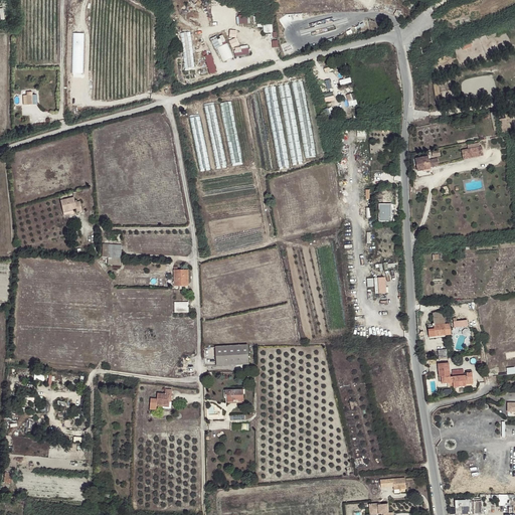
[(273,23),(264,24),(264,32),(274,31),(273,23)]
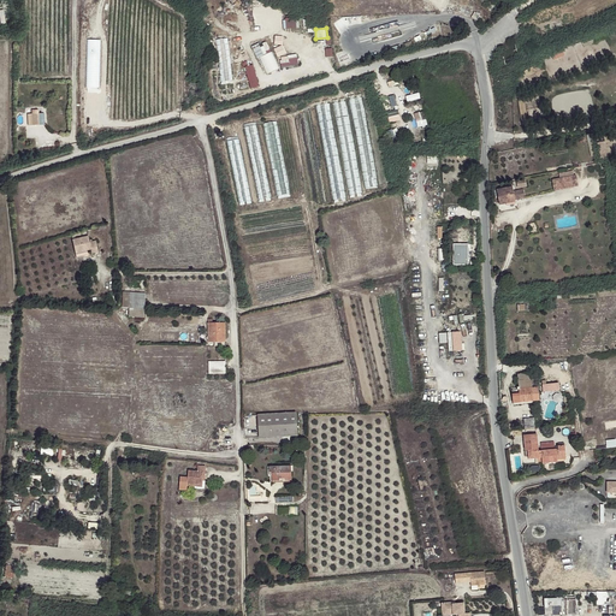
[(220,81),(232,80),(230,36),(218,37),(220,81)]
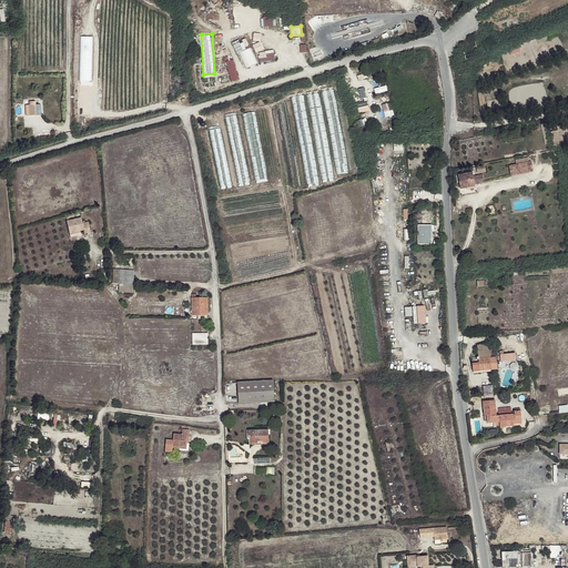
[(546,34),(536,39),(538,44),(548,40),(546,34)]
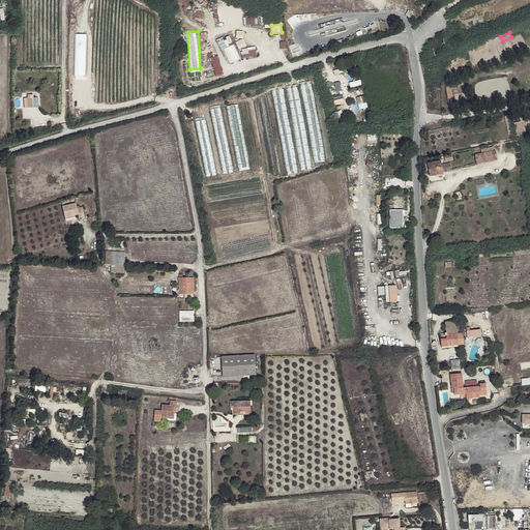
[(76,34),(75,76),(86,76),(87,34),(76,34)]
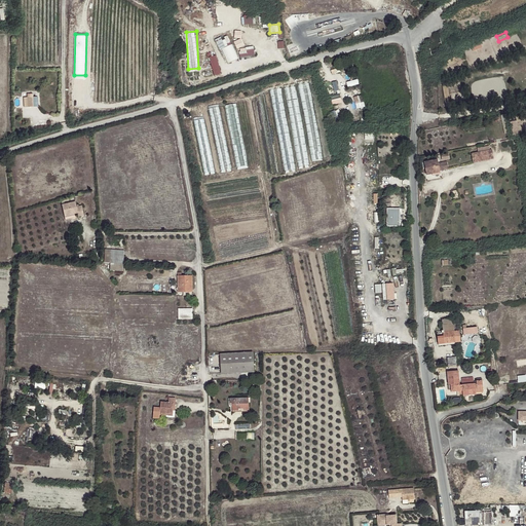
[(215,38),(219,48),(232,43),(228,34),(223,37),(222,36),(215,38)]
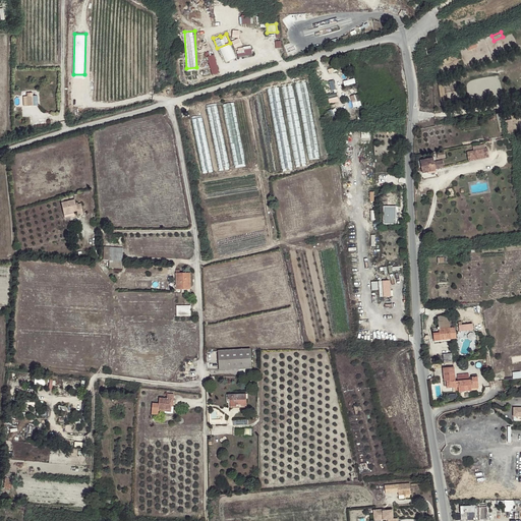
[(239,38),(232,41),(235,48),(242,45),(239,38)]
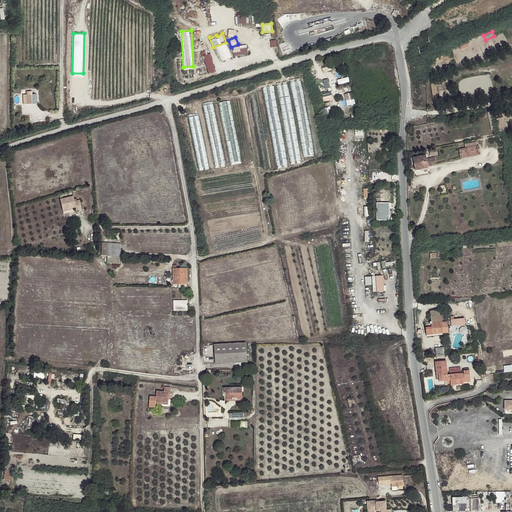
[(216,47),(222,61),(233,56),(226,42),(216,47)]
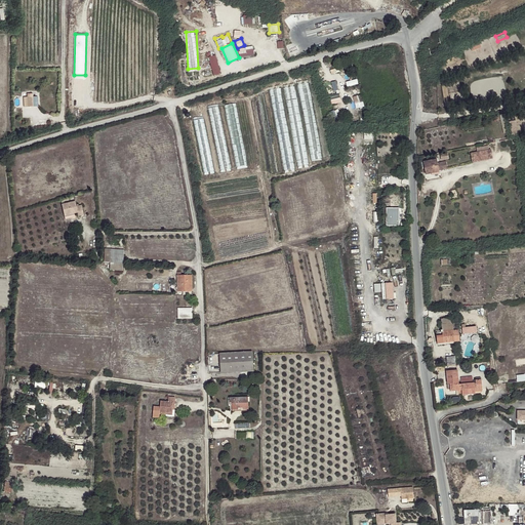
[(470,47),(472,52),(481,48),(479,43),(470,47)]
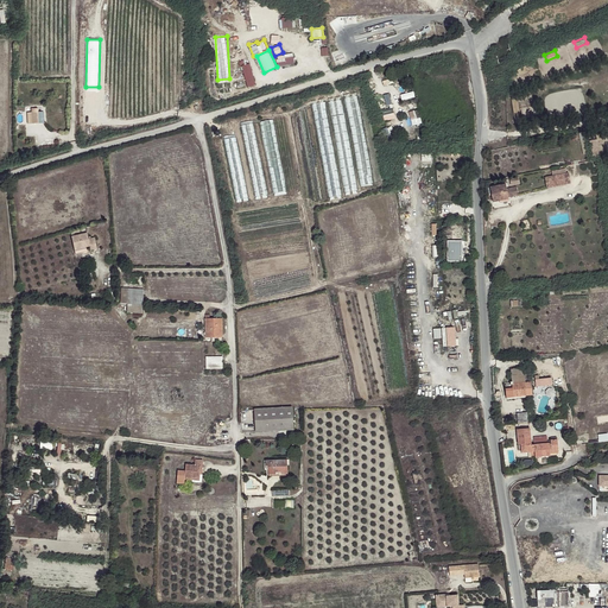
[(293,52),(277,55),(278,65),(295,63),(293,52)]
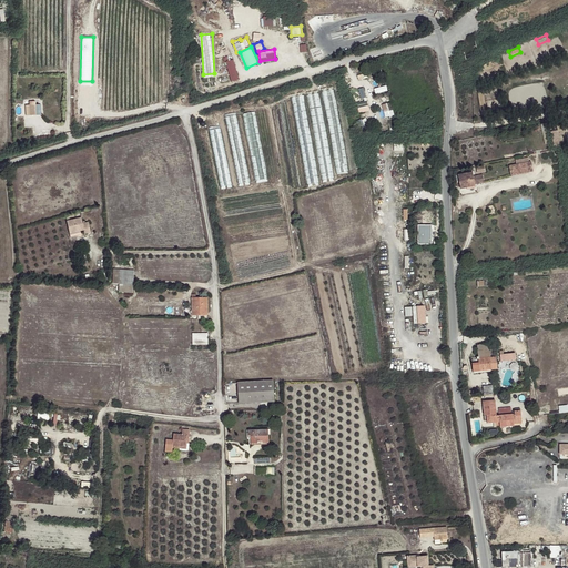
[(232,81),(240,79),(234,59),(225,61),(232,81)]
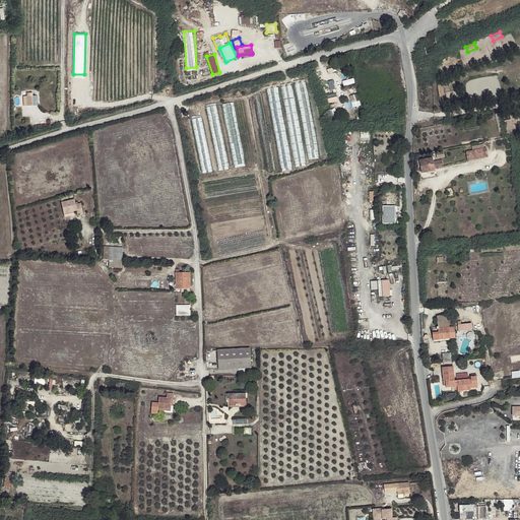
[(353,77),(342,80),(344,85),(355,82),(353,77)]
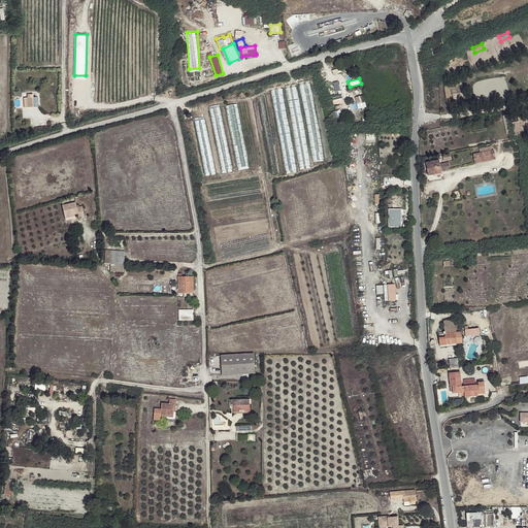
[(312,161),(324,159),(310,83),(299,85),(312,161)]
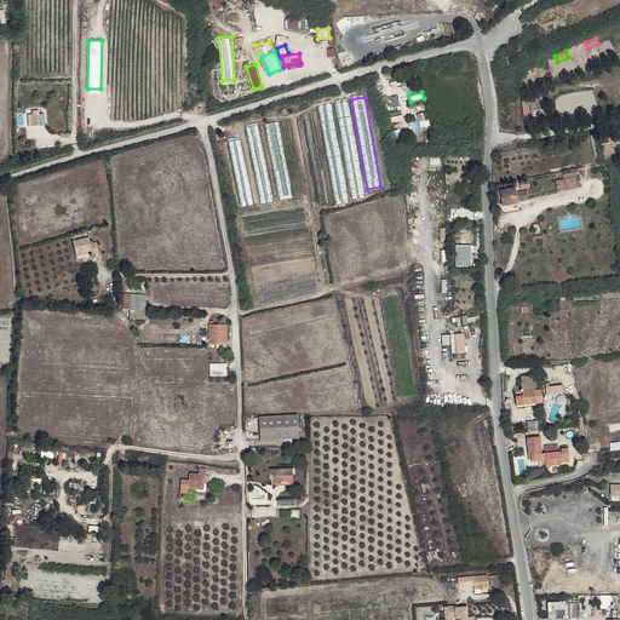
[(520,101),(526,127),(532,126),(527,99),(520,101)]
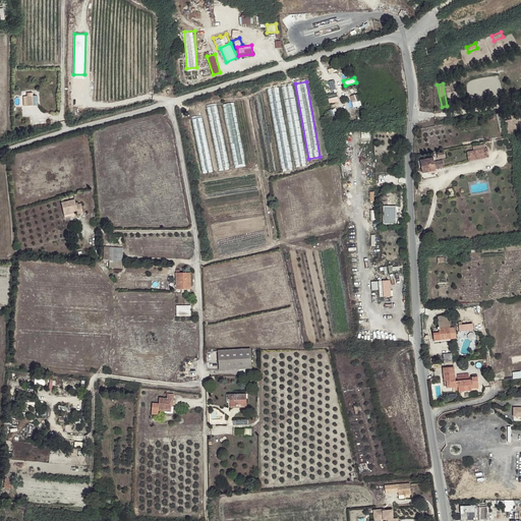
[(292,85),(281,88),(295,165),(306,163),(292,85)]
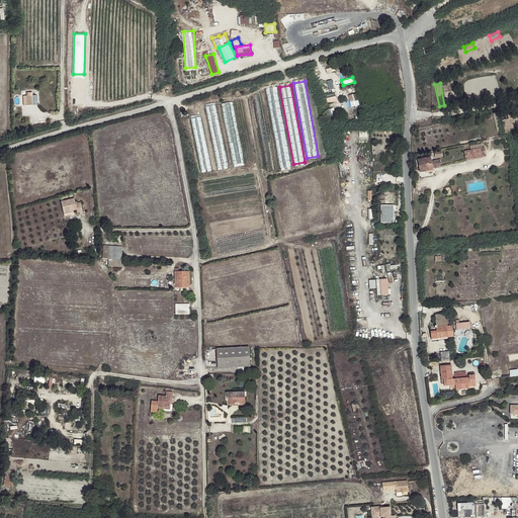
[(277,87),(265,89),(280,169),(291,167),(277,87)]
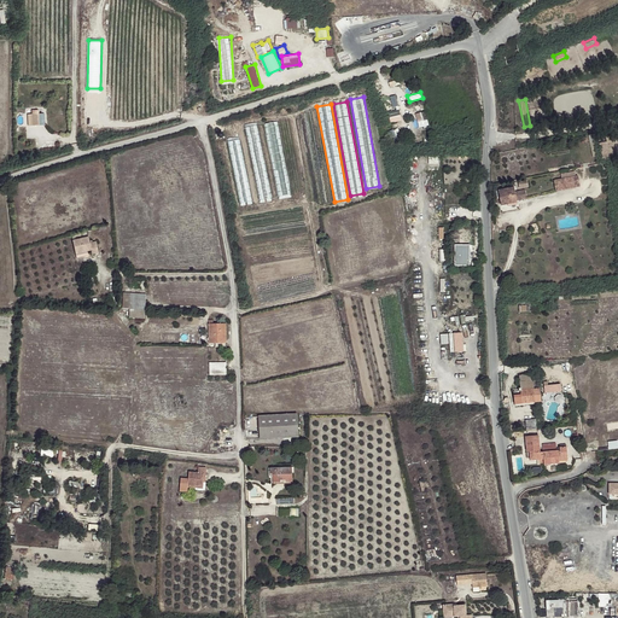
[(423,104),(418,106),(420,111),(415,114),(420,127),(430,124),(423,104)]
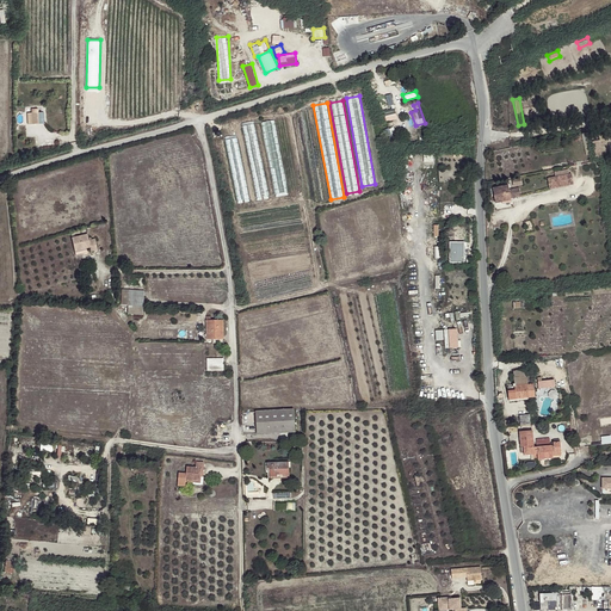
[(384,110),(386,121),(397,118),(395,107),(384,110)]
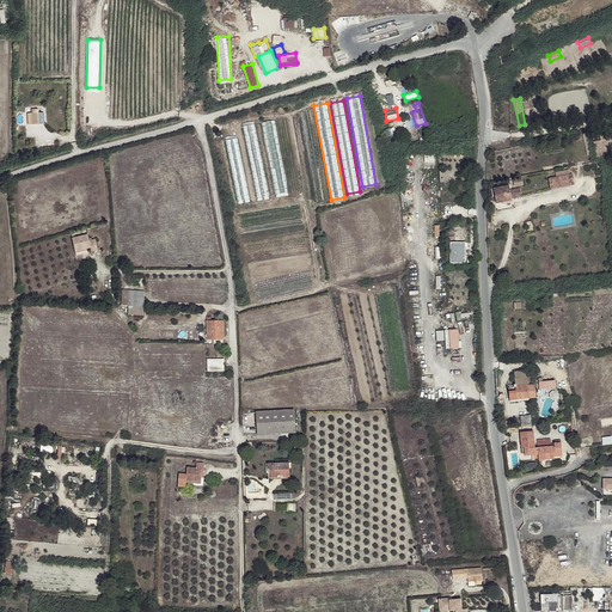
[(28,114),(28,124),(44,124),(44,112),(38,112),(37,109),(31,110),(31,114),(28,114)]
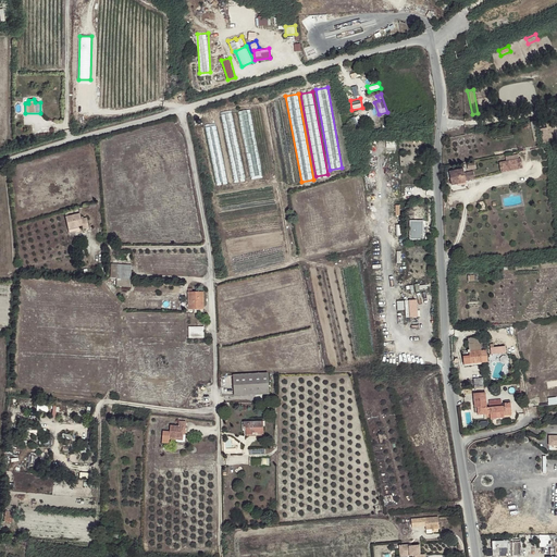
[(250,110),(238,112),(251,177),(262,175),(250,110)]
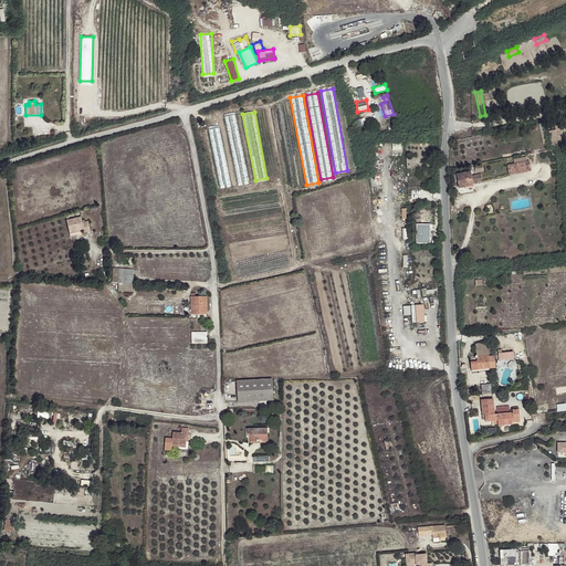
[(236,115),(224,117),(238,184),(250,181),(236,115)]
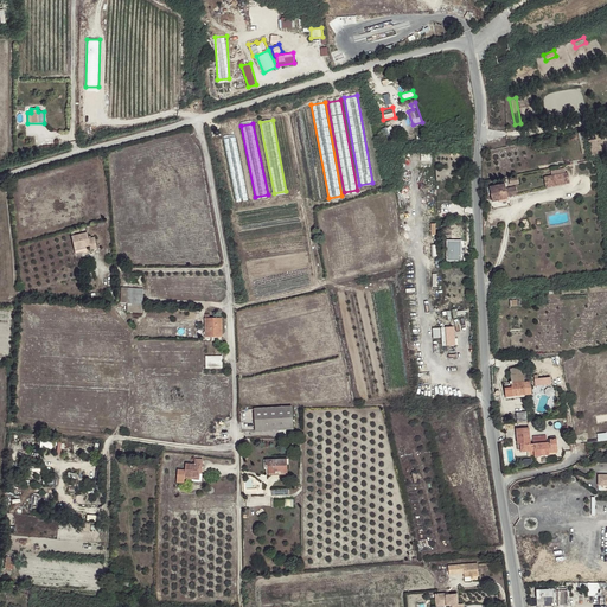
[(583,132),(577,133),(582,154),(587,153),(583,132)]
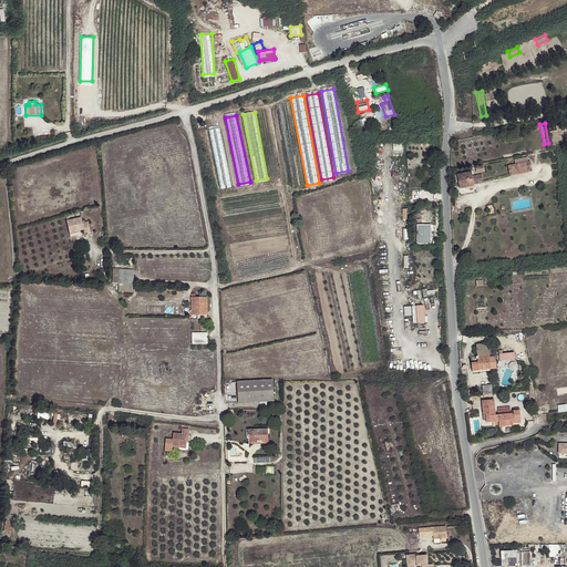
[(552,145),(558,144),(556,131),(562,130),(560,124),(548,126),(552,145)]
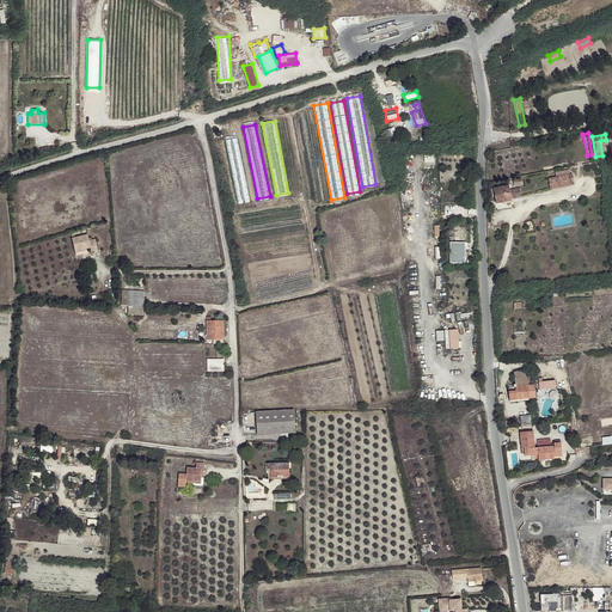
[(238,138),(225,140),(237,201),(250,199),(238,138)]
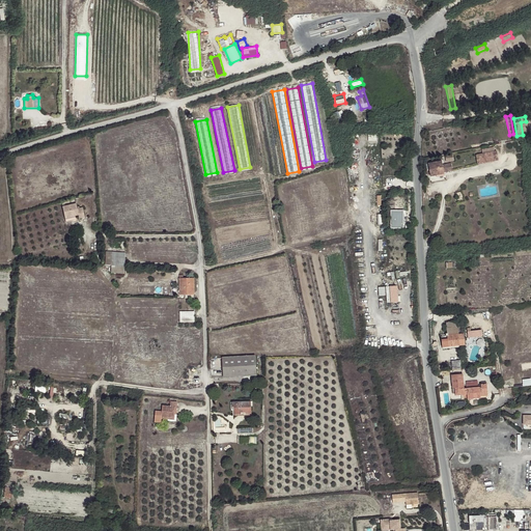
[(497,150),(476,155),(477,164),(498,160),(497,150)]
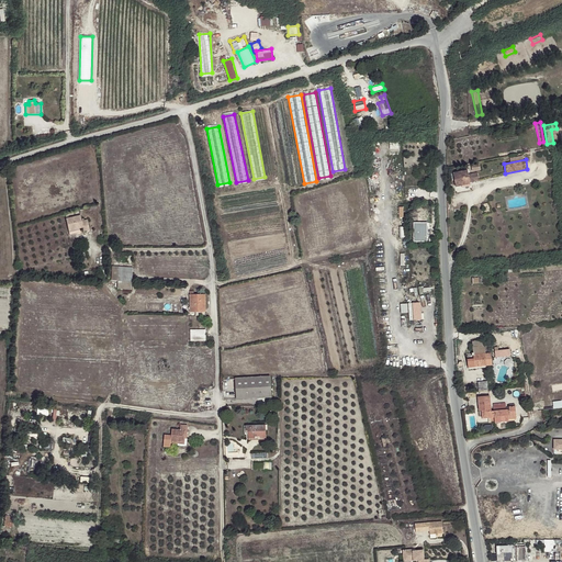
[(470,182),(469,175),(468,170),(453,173),(456,187),(470,184),(470,182)]
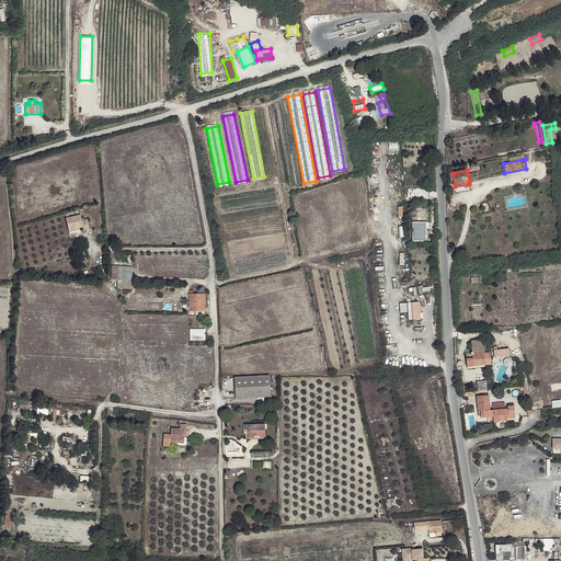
[(477,172),(468,174),(469,182),(479,181),(477,172)]
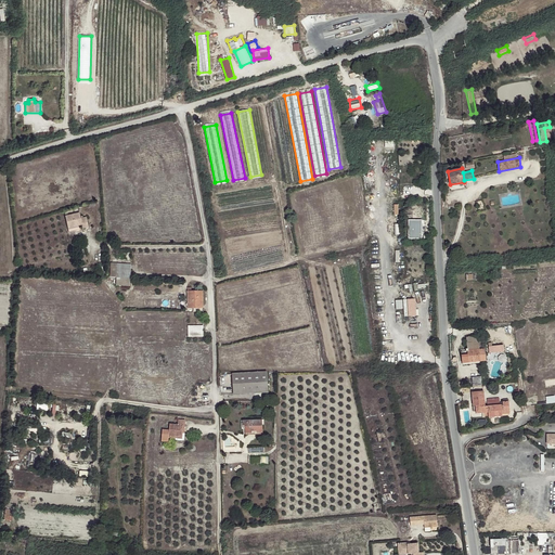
[(417,206),(412,206),(413,219),(424,218),(424,208),(417,208),(417,206)]
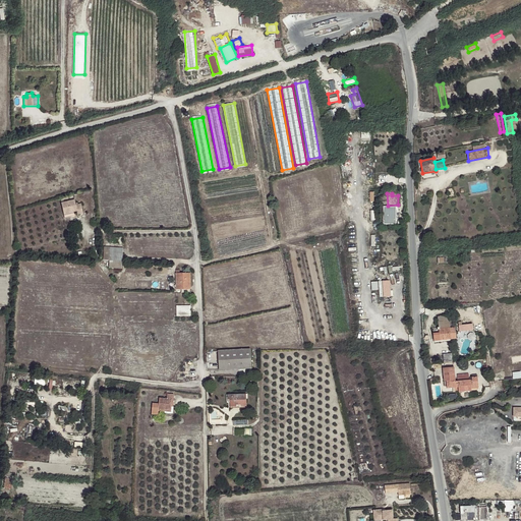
[(65,213),(74,210),(77,210),(78,213),(84,211),(81,201),(76,204),(75,198),(62,203),(65,213)]
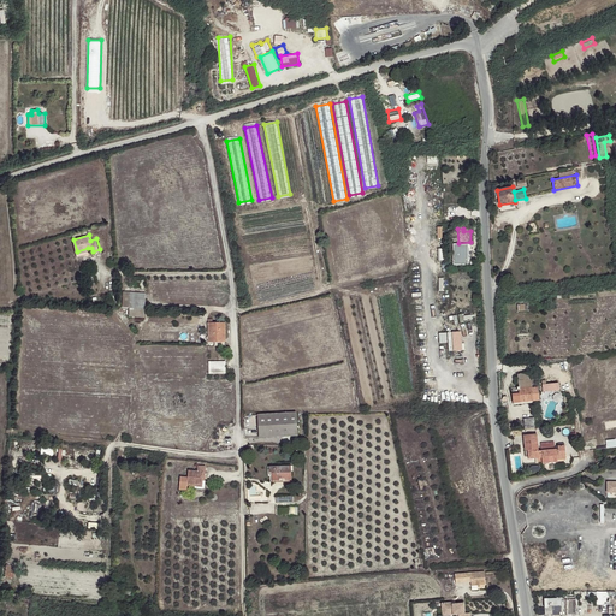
[(469,265),(468,243),(452,243),(452,265),(469,265)]
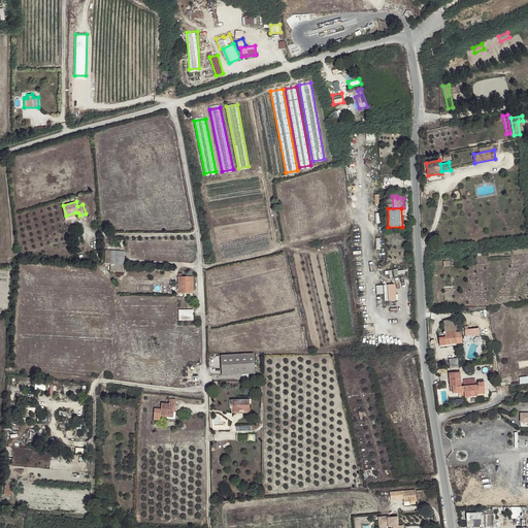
[(105,261),(124,262),(125,252),(105,251),(105,261)]
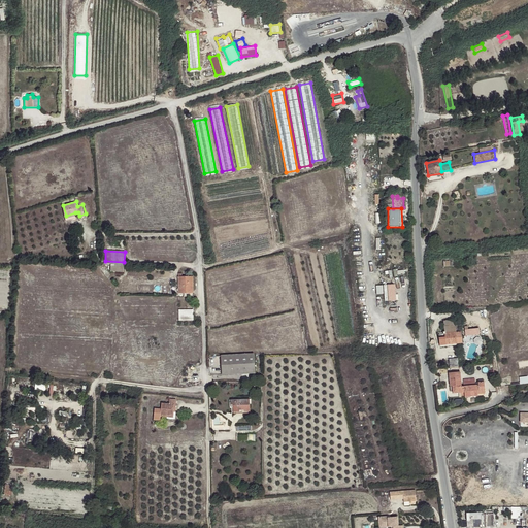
[(123,272),(124,262),(105,261),(105,264),(111,264),(110,271),(123,272)]
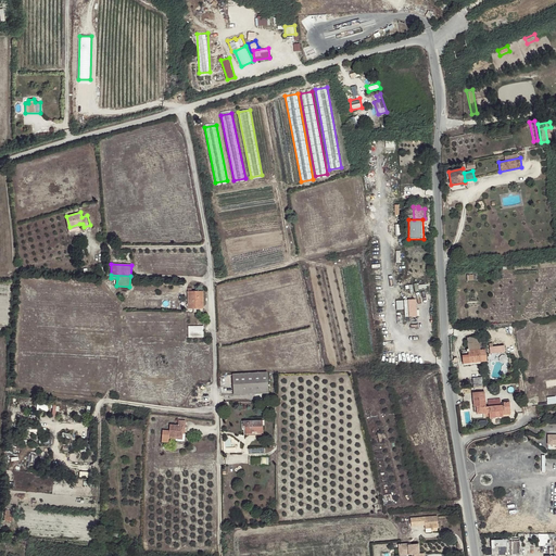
[(194,306),(203,306),(203,292),(191,292),(191,288),(188,288),(188,308),(194,308),(194,306)]
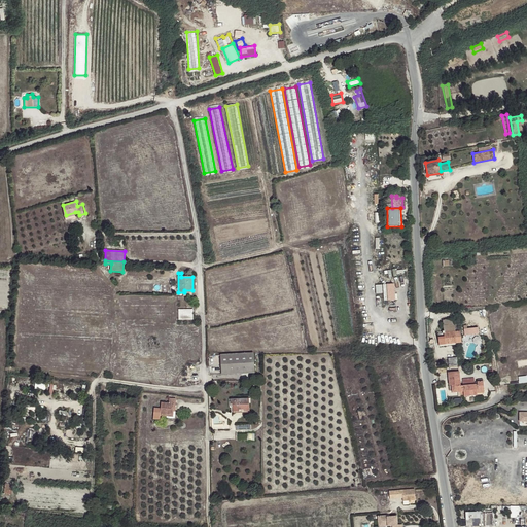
[(394,283),(376,284),(376,292),(384,292),(384,300),(395,300),(394,283)]
